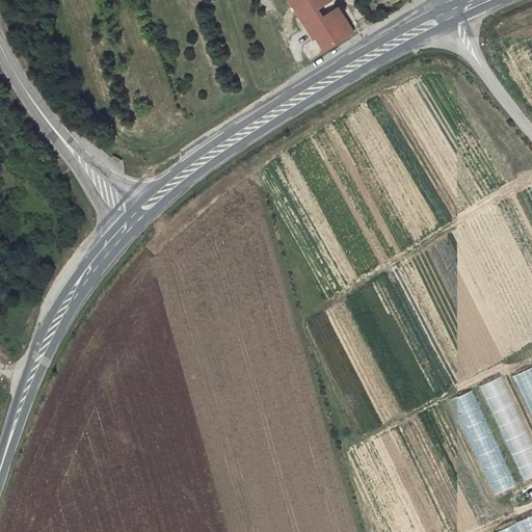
[(289,0),(314,37),(324,31),(323,28),(325,26),(323,24),(324,23),(316,10),(330,0),(289,0)]
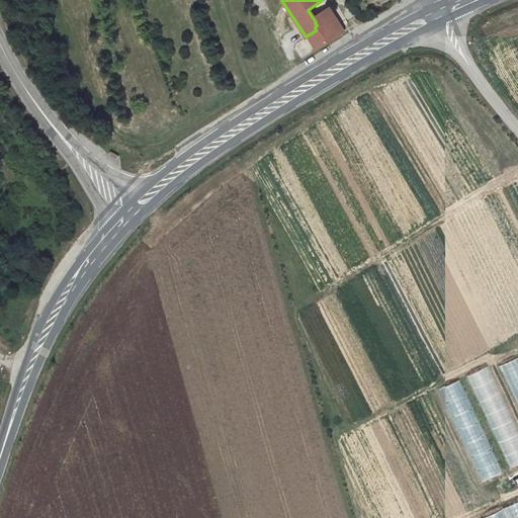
[(314,50),(315,51),(344,31),(335,16),(334,16),(331,12),(316,22),(315,23),(317,25),(315,27),(316,30),(306,36),(307,37),(308,37),(315,49),(314,50)]
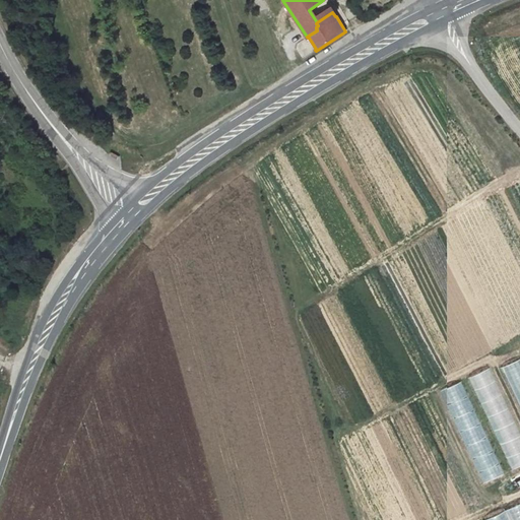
[(519,359),(502,368),(519,406),(519,359)]
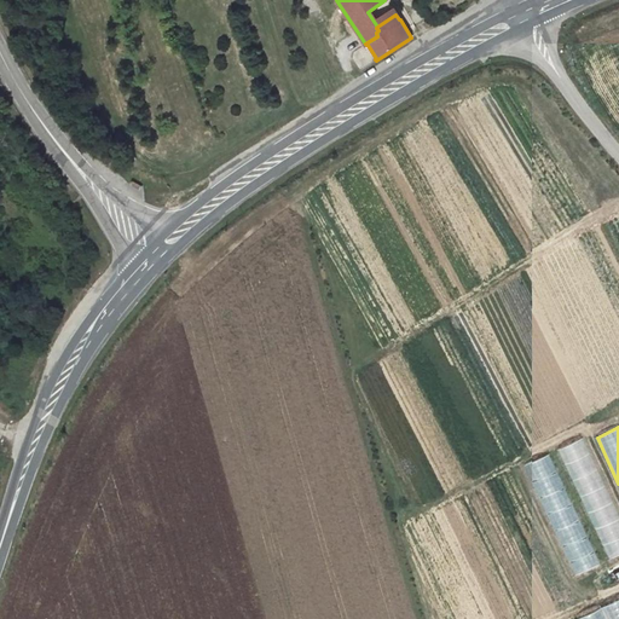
[(618,555),(618,520),(583,439),(557,450),(607,561),(618,555)]
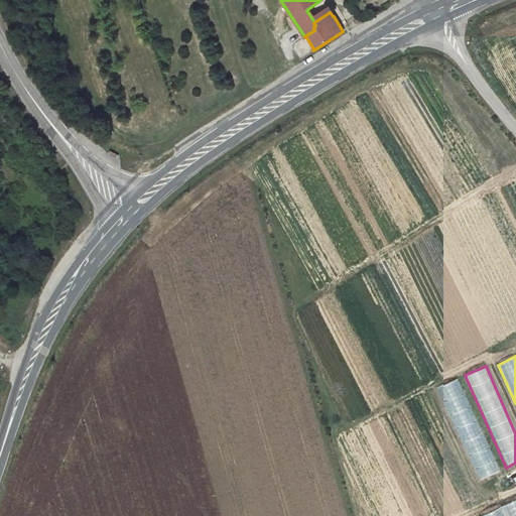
[(438,387),(475,481),(496,473),(460,379),(438,387)]
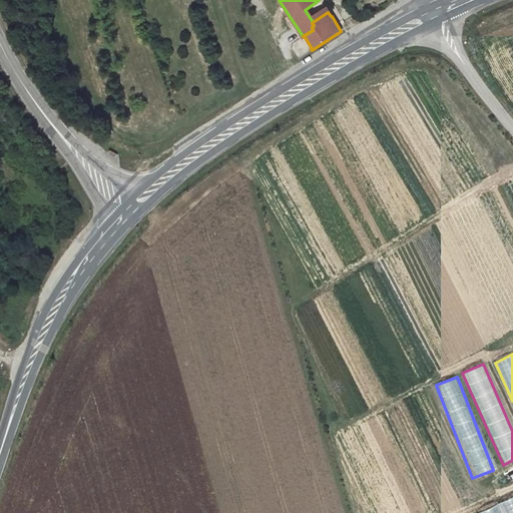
[(512,512),(512,498),(480,511),(481,512),(512,512)]
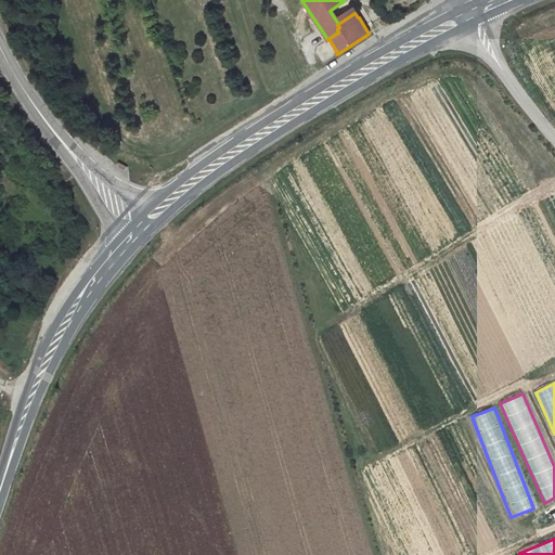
All buildings are outlined.
